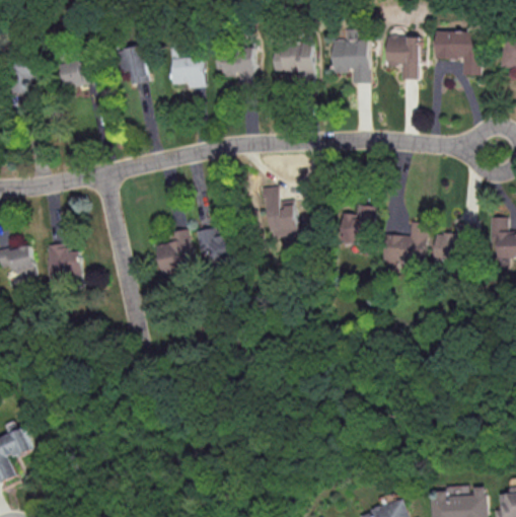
[(482,75),(483,31),(435,30),(435,59),(461,60),(461,75),(482,75)]
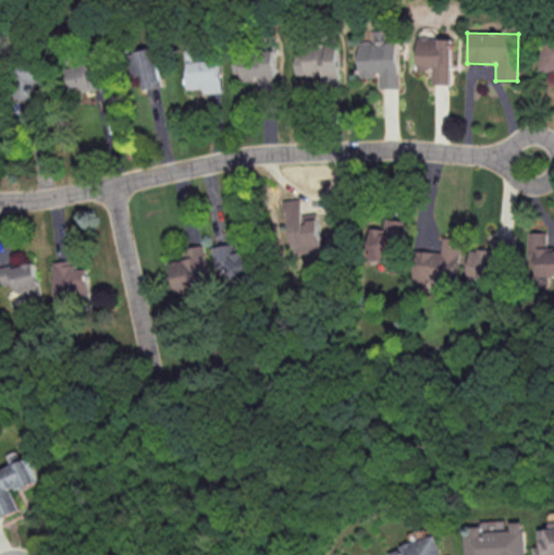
[(416,71),(431,71),(431,85),(450,85),(451,39),(417,39),(416,71)]
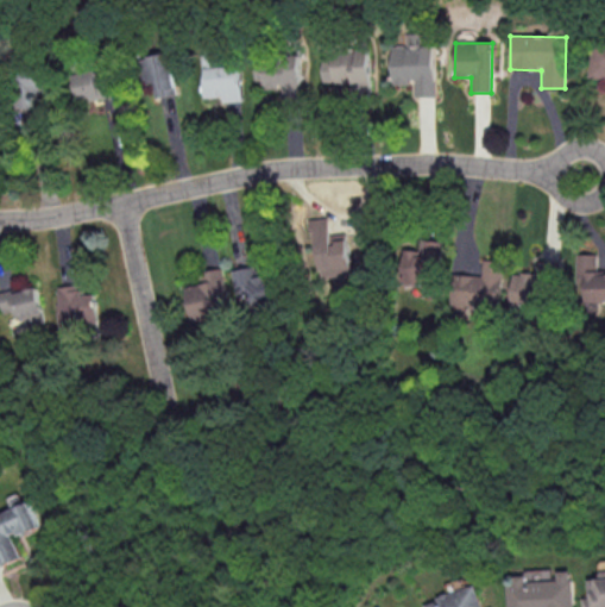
[(391,86),(411,85),(413,98),(434,98),(433,47),(391,47),(391,86)]
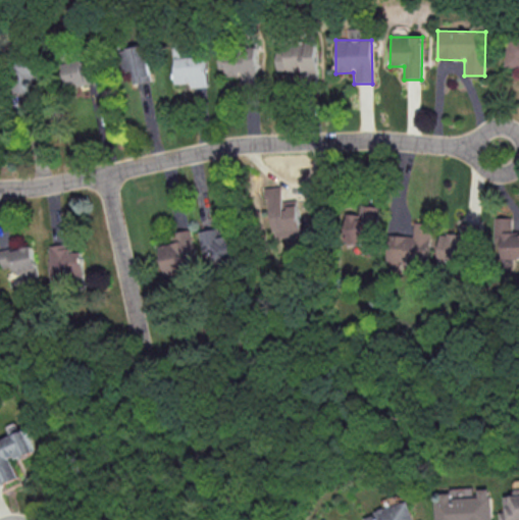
[(317,81),(316,43),(283,43),(283,53),(275,53),(275,72),(300,71),(301,82),(317,81)]
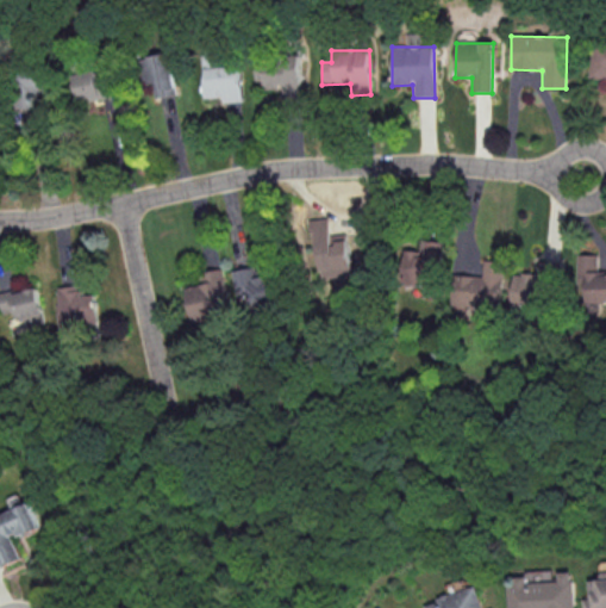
[(154,98),(173,97),(169,53),(144,54),(147,86),(154,86),(154,98)]
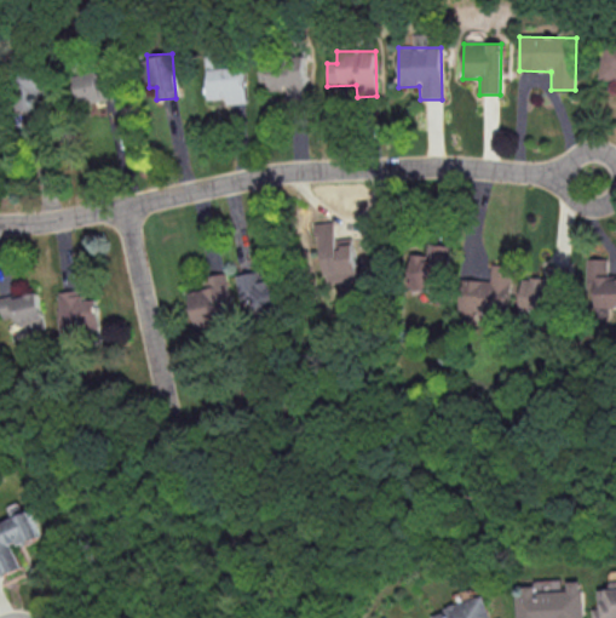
[(597,90),(615,91),(615,55),(600,53),(597,90)]
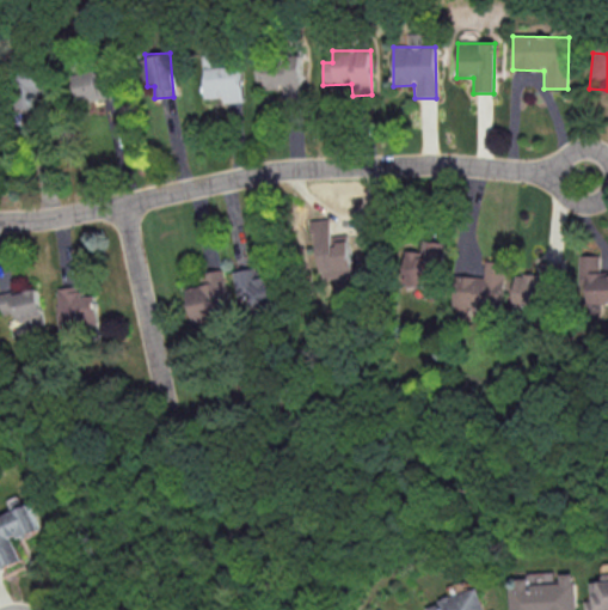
[(263,91),(281,90),(281,99),(301,99),(300,58),(263,58),(263,91)]
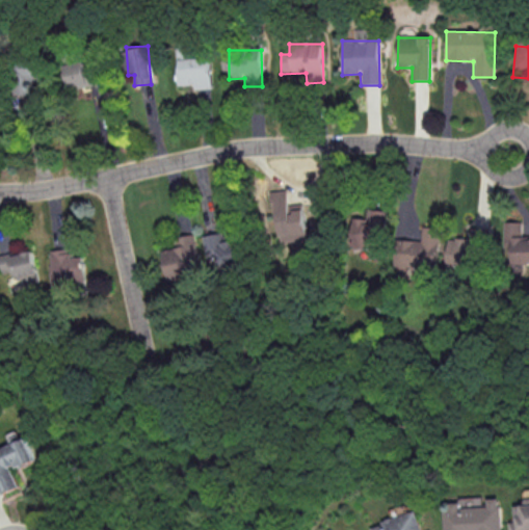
[(191,85),(192,90),(211,89),(210,59),(177,60),(178,86),(191,85)]
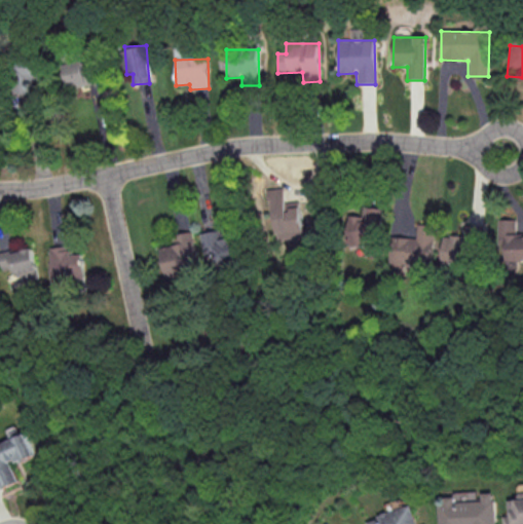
[(66,86),(101,85),(101,66),(65,67),(66,86)]
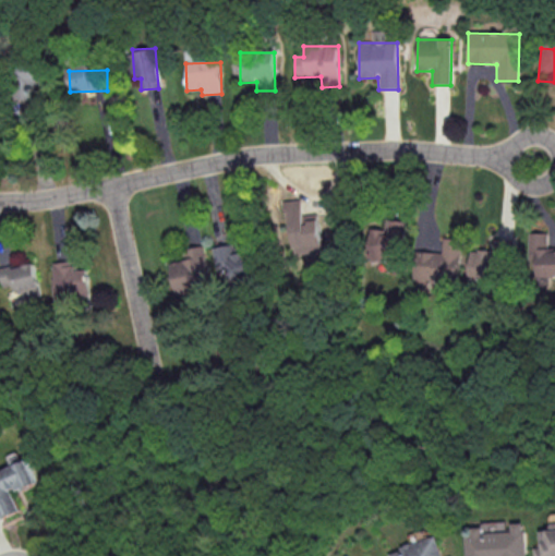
[(301,216),(299,202),(286,203),(290,255),(322,253),(320,233),(327,233),(325,214),(301,216)]
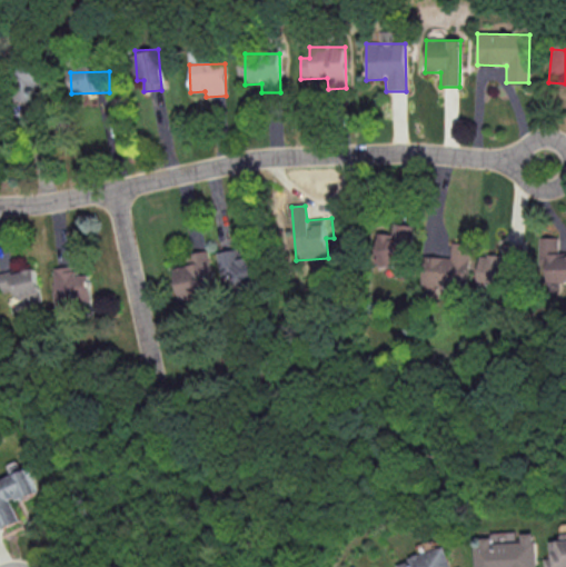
[(376,234),(375,265),(396,266),(396,279),(409,280),(411,225),(394,224),(394,235),(376,234)]
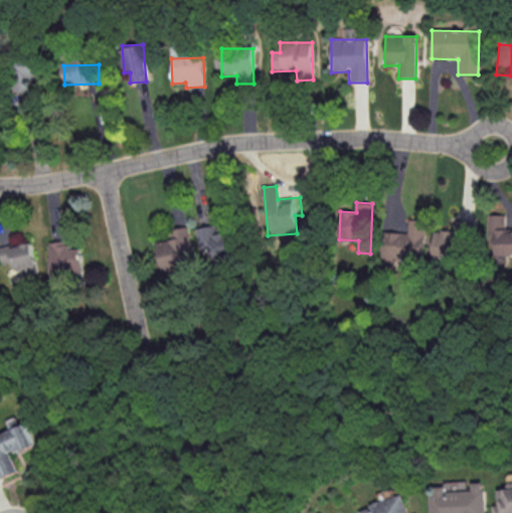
[(503,215),(488,215),(488,257),(511,255),(511,229),(503,229),(503,215)]
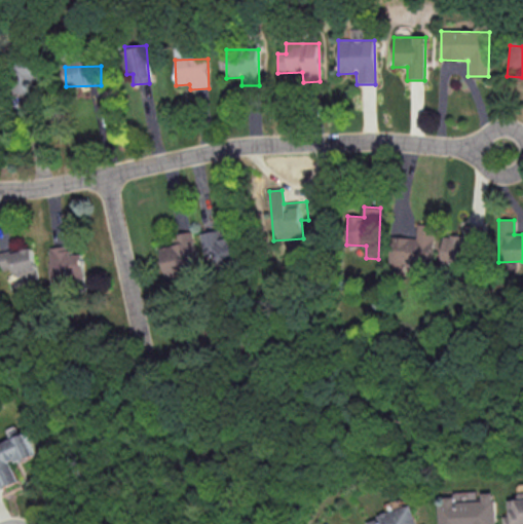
[(434,226),(416,225),(415,238),(391,237),(389,266),(431,269),(434,226)]
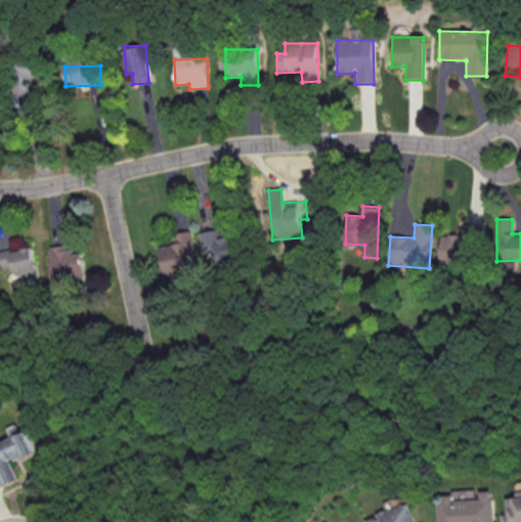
[(440,234),(439,265),(465,265),(465,255),(478,255),(479,225),(463,225),(462,234),(440,234)]
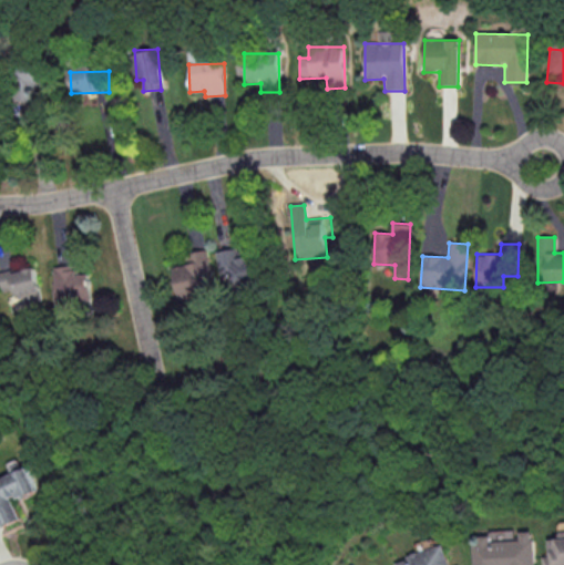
[(249,277),(245,246),(216,249),(219,281),(249,277)]
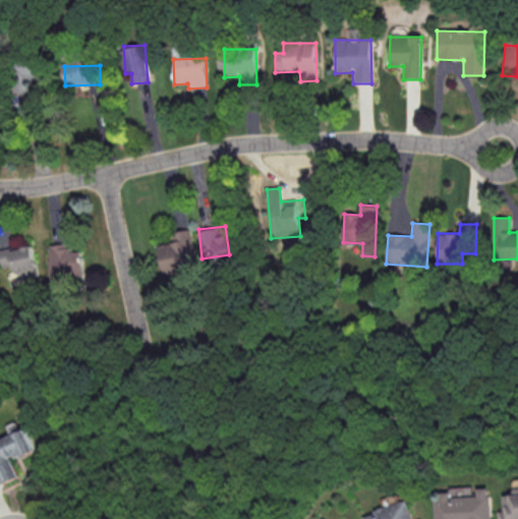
[(162,275),(193,272),(189,230),(180,231),(181,242),(159,244),(162,275)]
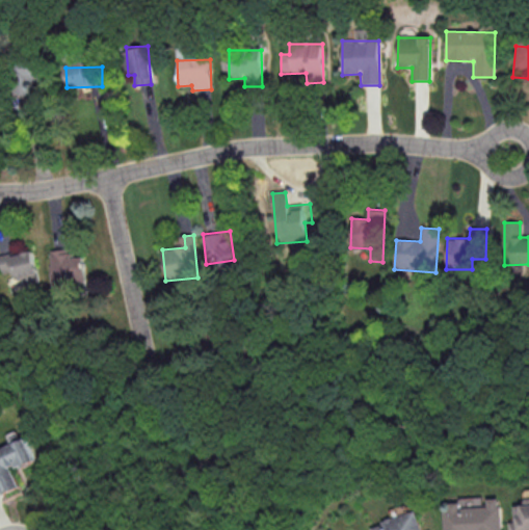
[(73,259),(71,246),(48,250),(53,285),(84,281),(80,258),(73,259)]
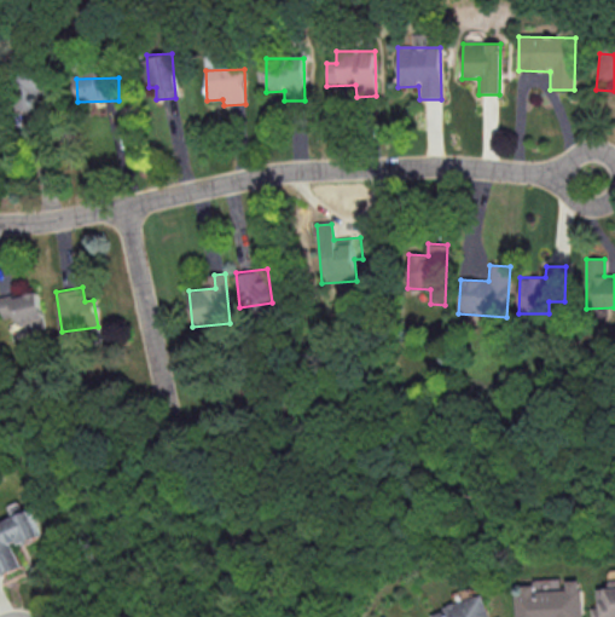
[(0,324),(22,323),(23,333),(41,332),(39,294),(0,297),(0,324)]
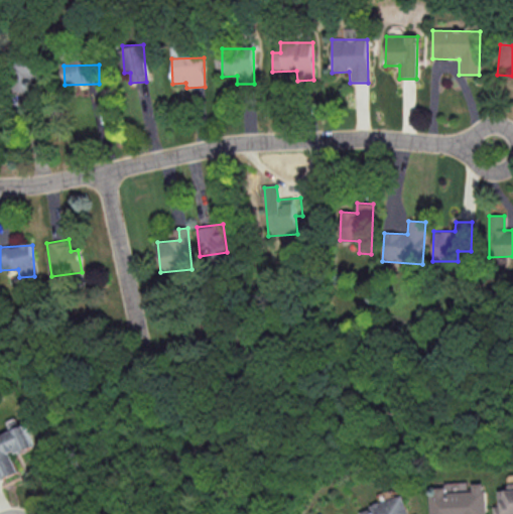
[(16,473),(8,456),(31,446),(22,425),(0,435),(0,481),(16,473)]
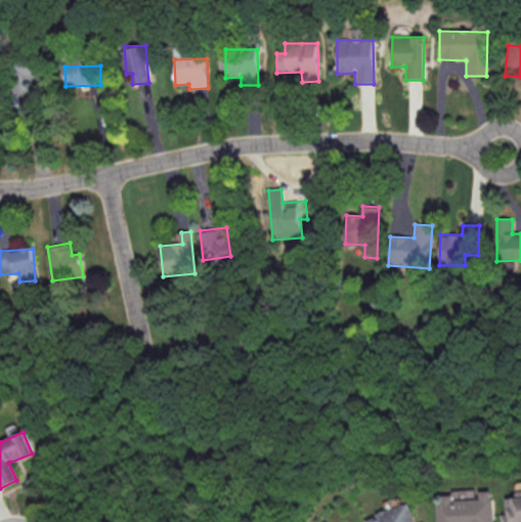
[(490,521),(490,491),(476,491),(476,498),(469,499),(469,493),(434,493),(434,521),(490,521)]
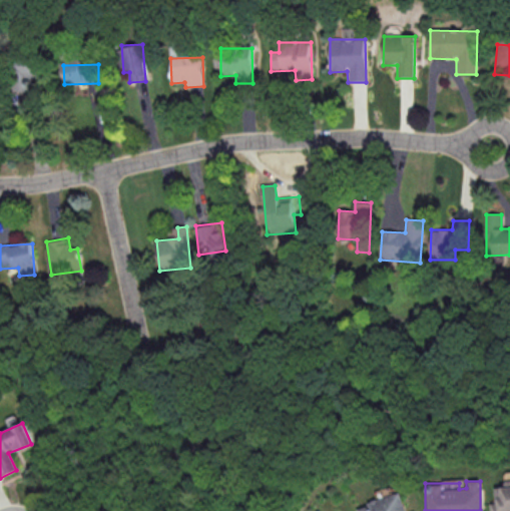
[(489,488),(489,510),(509,510),(509,481),(502,482),(502,488),(489,488)]
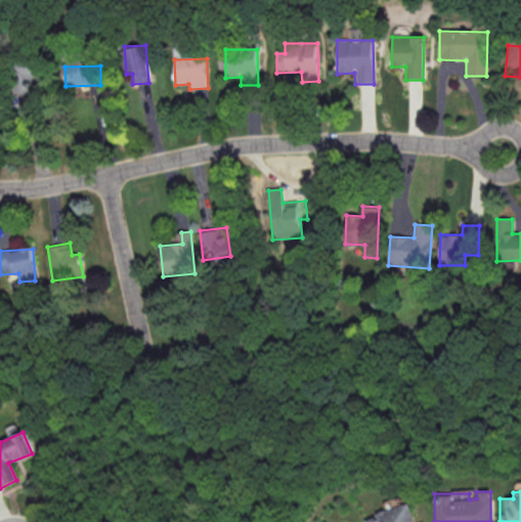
[(362,518),(363,521),(410,521),(406,505),(362,518)]
